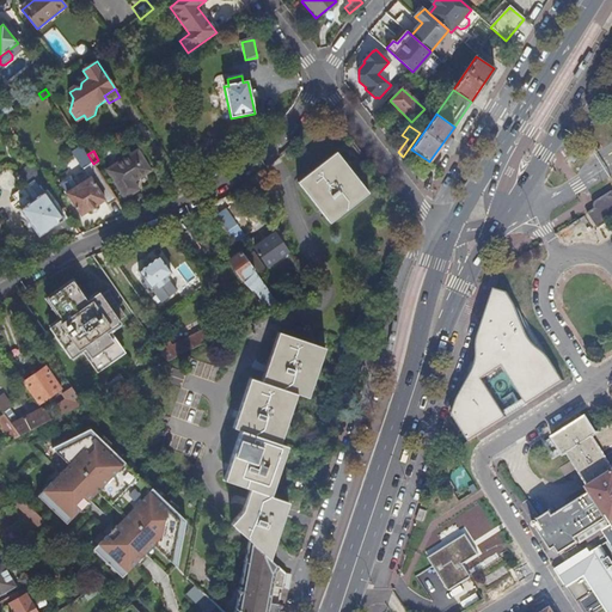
[(106,171),(123,196),(133,190),(129,185),(134,183),(151,171),(138,151),(106,171)]
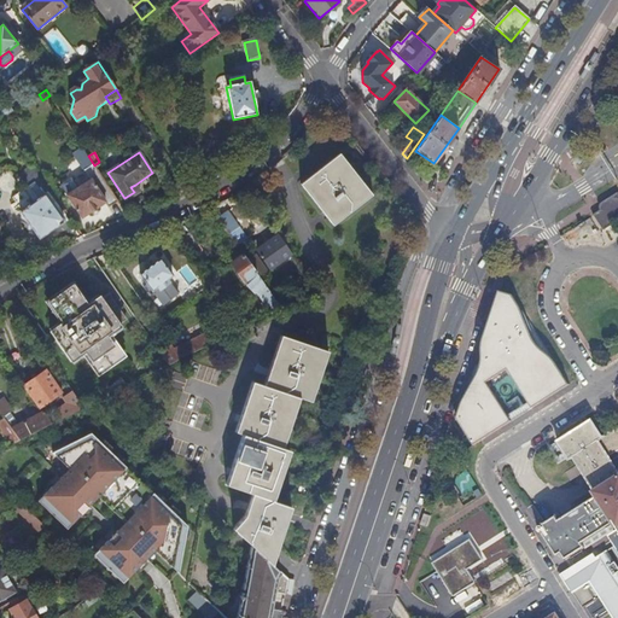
[(334,228),(373,198),(373,197),(371,198),(339,158),(340,157),(340,156),(302,186),(327,219),(334,228)]
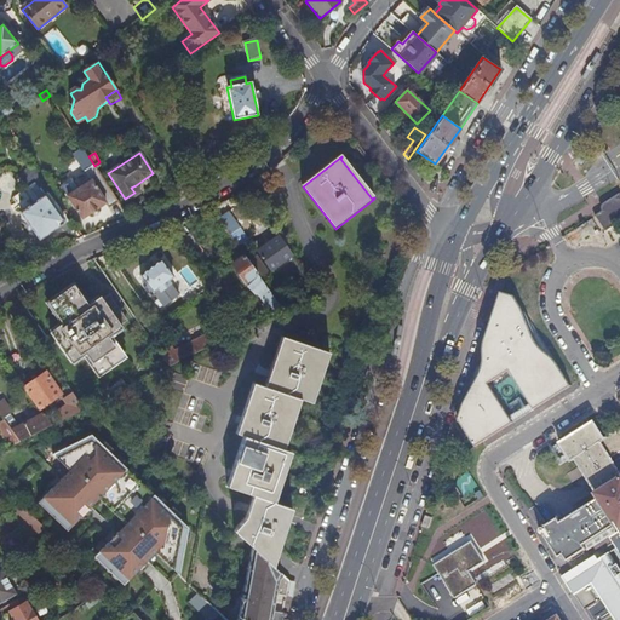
[(110,210),(119,204),(101,176),(68,196),(84,219),(107,205),(110,210)]
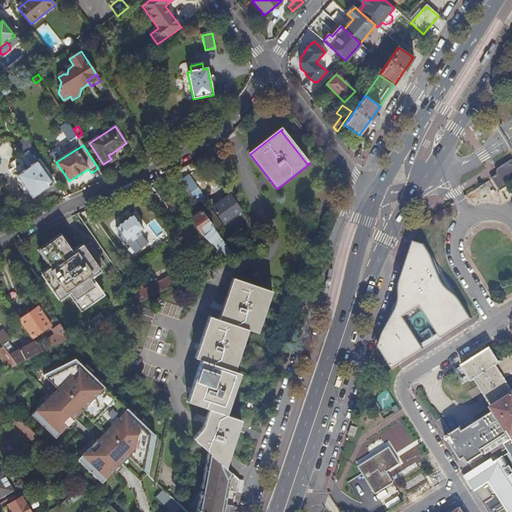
[(33,198),(54,184),(38,161),(38,162),(30,151),(11,164),(19,175),(18,176),(33,198)]
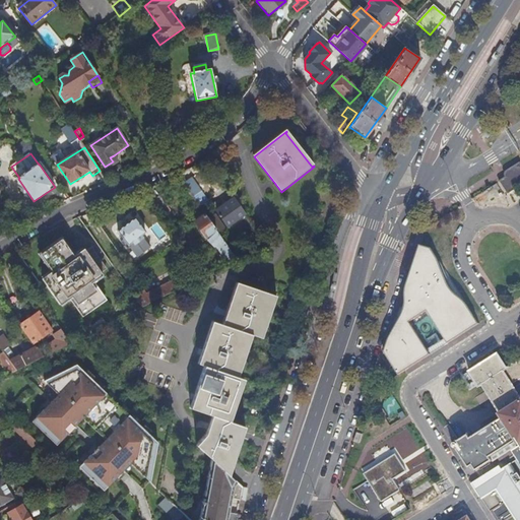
[(507,178),(501,181),(509,193),(519,186),(519,163),(504,173),(507,178)]
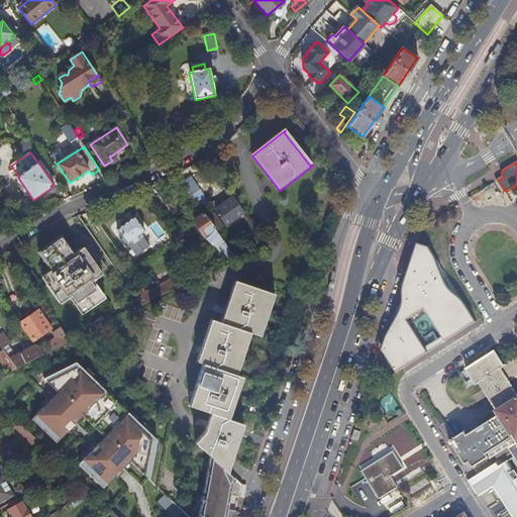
[(208,195),(220,188),(211,171),(199,177),(208,195)]
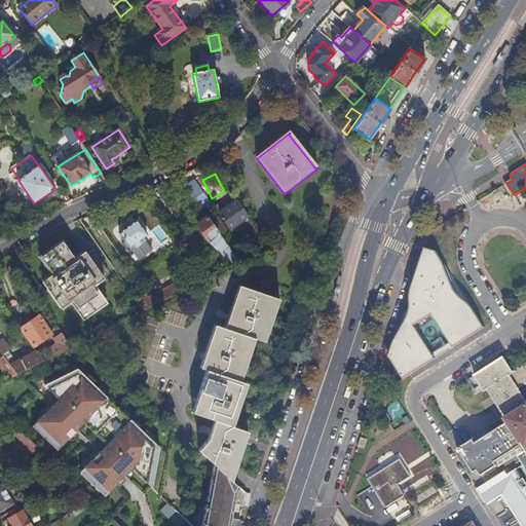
[(194,181),(185,188),(195,201),(203,194),(194,181)]
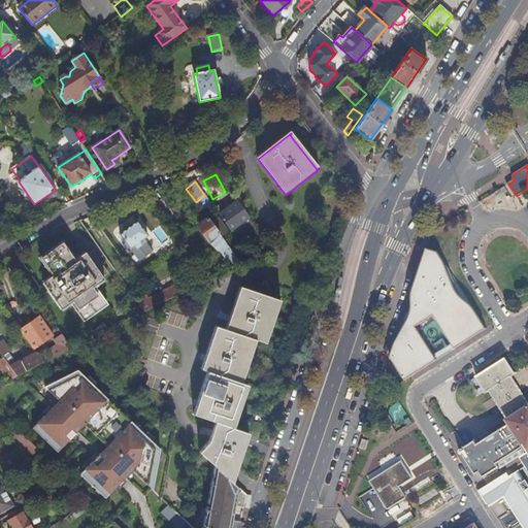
[(249,218),(238,202),(221,215),(231,230),(249,218)]
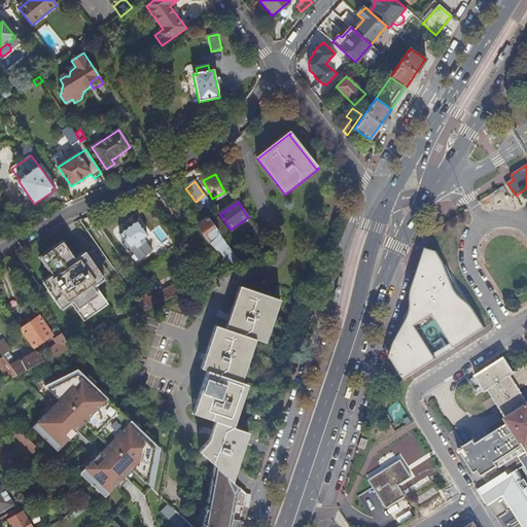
[(163,203),(156,208),(166,221),(173,215),(168,209),(168,210),(163,203)]
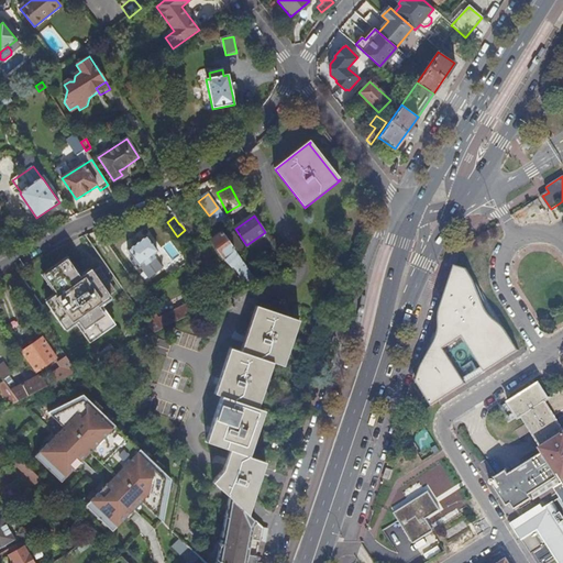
[(255,279),(222,233),(211,241),(223,257),(236,268),(249,287),(257,283),(255,279)]
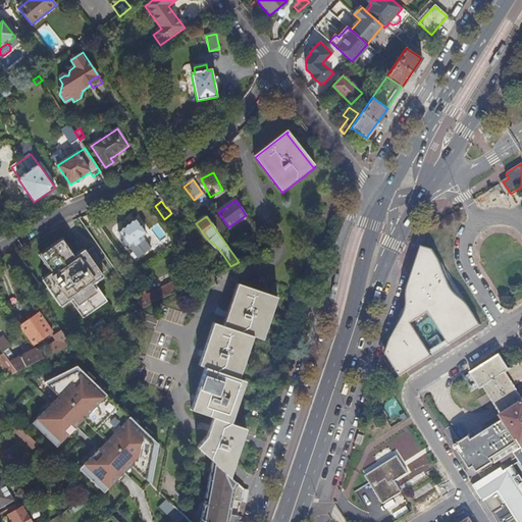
[(147,233),(137,219),(118,232),(132,250),(145,241),(142,238),(147,233)]
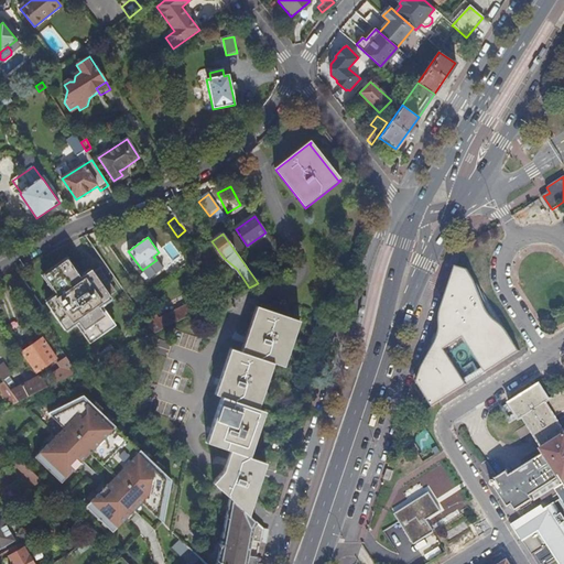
[(90,343),(114,327),(100,308),(112,300),(110,297),(116,294),(100,272),(96,275),(91,271),(80,280),(67,261),(44,278),(57,295),(45,304),(65,333),(77,324),(90,343)]
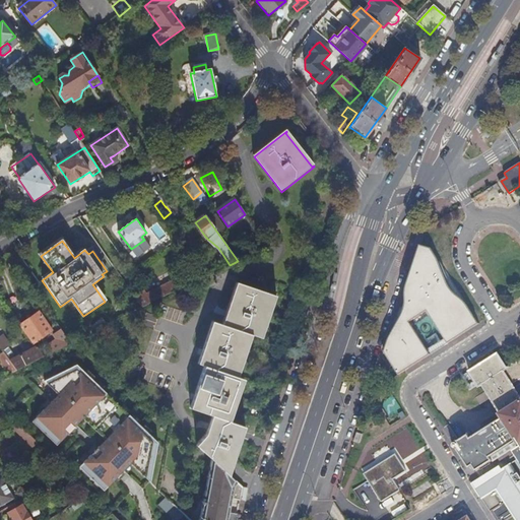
[(146,291),(135,297),(143,309),(163,299),(183,288),(179,279),(147,295),(146,291)]
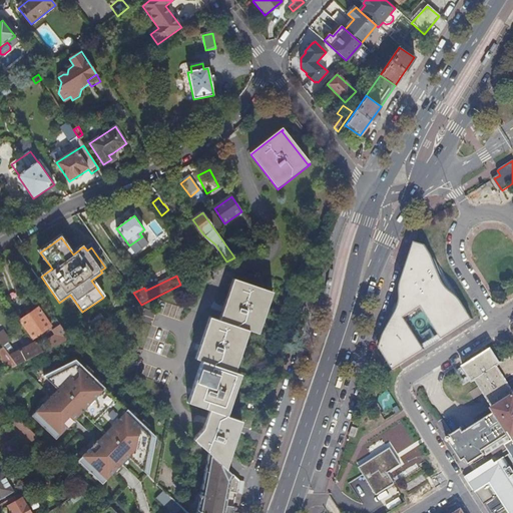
[(208,454),(219,463),(236,436),(235,434),(239,421),(227,416),(225,415),(239,375),(241,376),(241,375),(235,373),(235,372),(233,371),(247,331),(249,332),(249,331),(260,335),(260,334),(258,333),(271,293),(274,293),(274,292),(234,279),(219,321),(210,318),(195,359),(201,361),(188,403),(209,410),(202,428),(194,440),(208,454)]
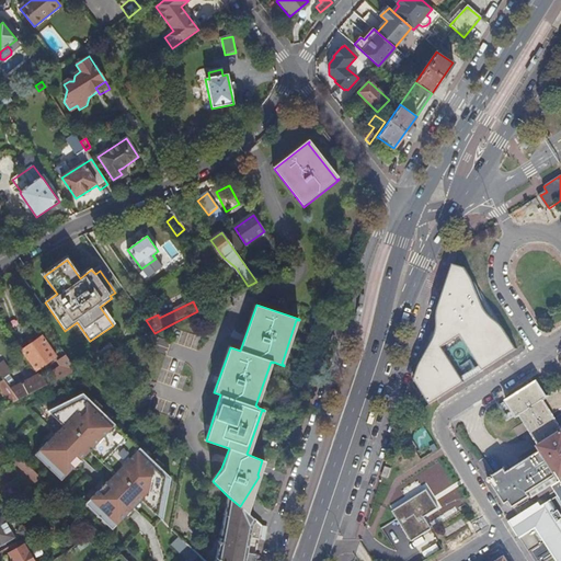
[(484,329),(497,350),(502,346),(489,325),(484,329)]
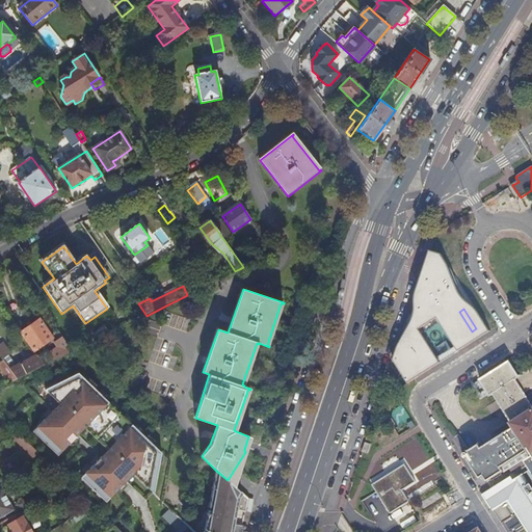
[(472,331),(459,312),(434,327),(447,347),(472,331)]
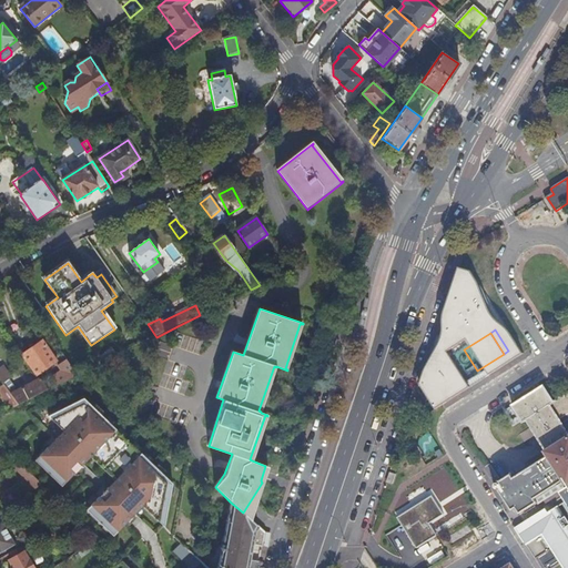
[(43,341),(22,355),(37,375),(57,361),(43,341)]
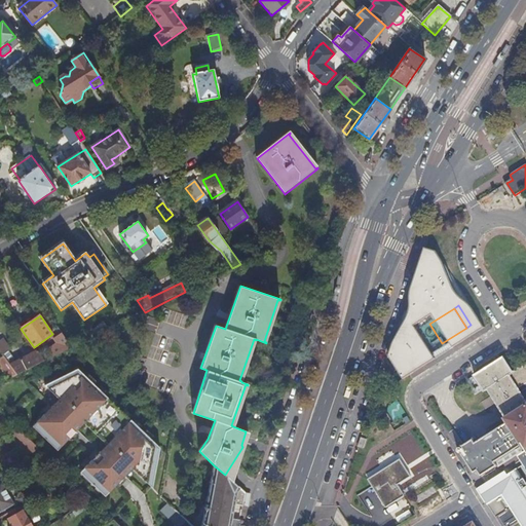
[(71,348),(60,332),(57,335),(58,337),(55,339),(59,343),(49,349),(54,357),(71,348)]
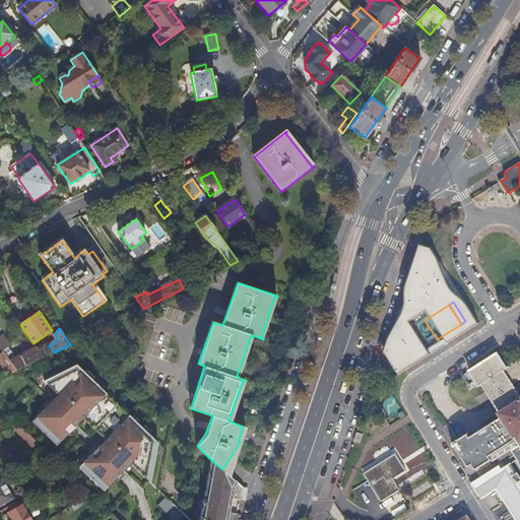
[(3,335),(0,336),(0,345),(3,349),(8,345),(10,344),(3,335)]
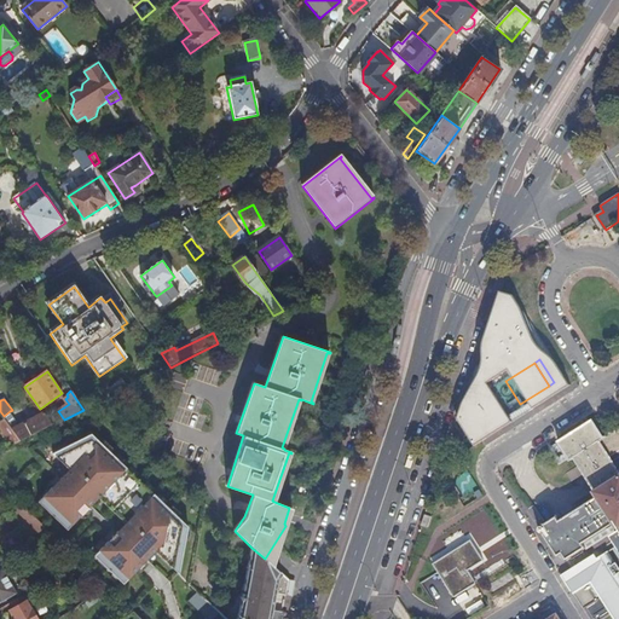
[(4,416),(0,411),(0,431),(11,446),(22,441),(13,429),(10,426),(4,416)]
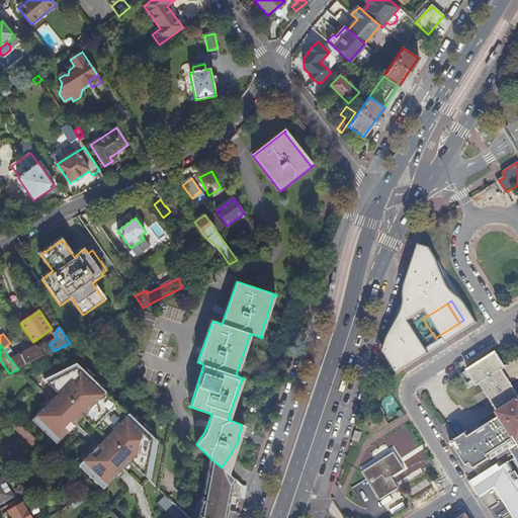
[(14,352),(8,344),(3,348),(8,356),(14,352)]
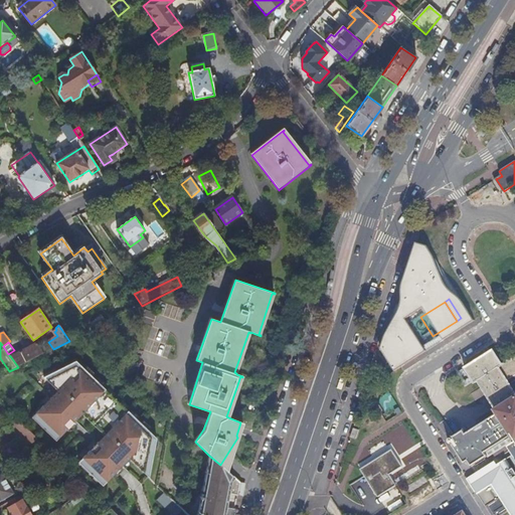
[(36,358),(44,354),(36,344),(11,357),(18,367),(28,361),(36,358)]
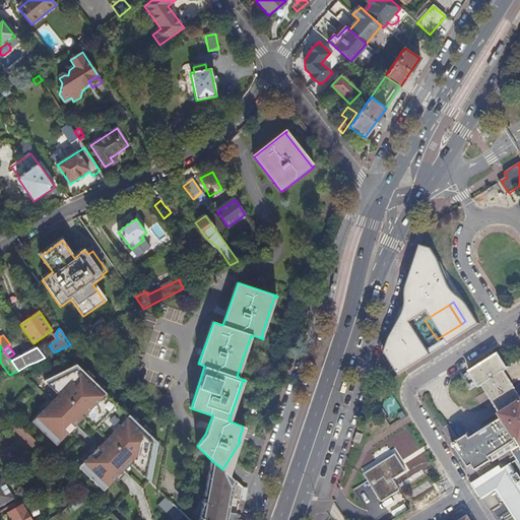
[(519,519),(519,362),(508,370),(498,353),(493,358),(491,353),(483,359),(485,362),(470,373),(479,388),(483,386),(488,391),(476,398),(480,405),(492,398),(502,414),(502,415),(504,417),(471,439),(469,436),(458,442),(462,448),(458,450),(469,467),(473,465),(477,471),(493,461),(492,457),(518,440),(519,443),(519,459),(503,470),(501,467),(472,485),(480,498),(499,486),(519,519)]
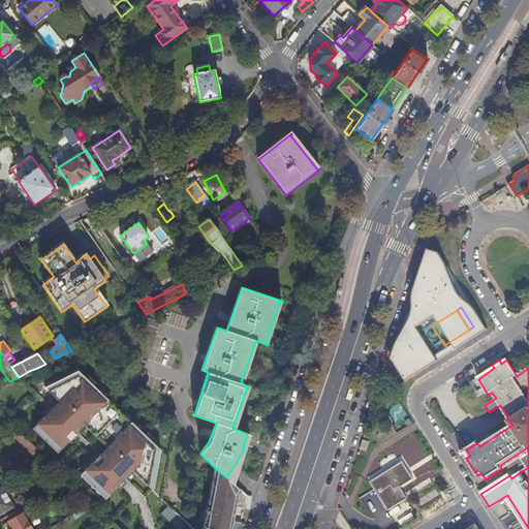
[(130,470),(152,491),(161,450),(79,372),(47,389),(62,404),(55,410),(54,409),(33,430),(58,454),(78,433),(75,431),(83,424),(110,449),(103,457),(101,455),(81,475),(105,499),(126,478),(124,476),(130,470)]
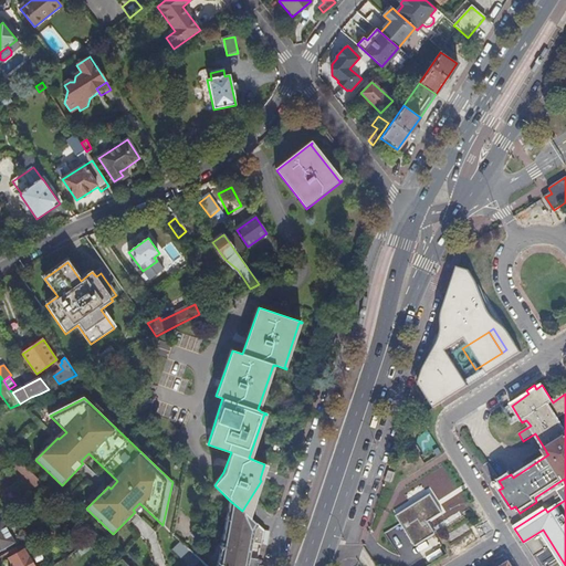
[(265,469),(276,472),(282,454),(271,451),(265,469)]
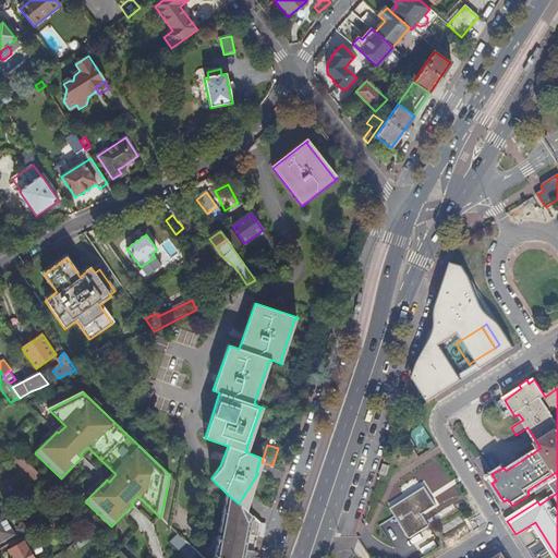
[(21,456),(13,460),(16,464),(36,483),(44,478),(21,456)]
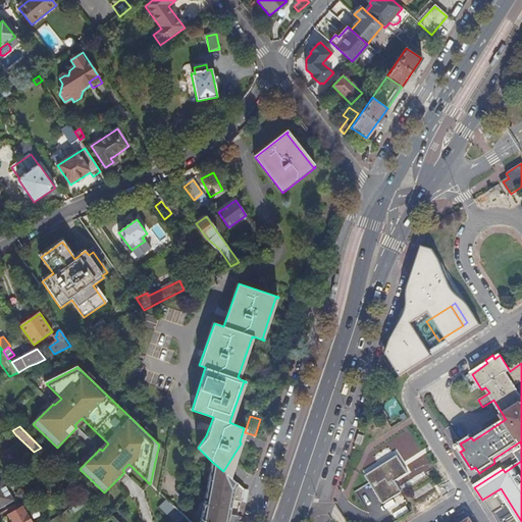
[(367,433),(360,430),(356,445),(354,449),(361,452),(367,433)]
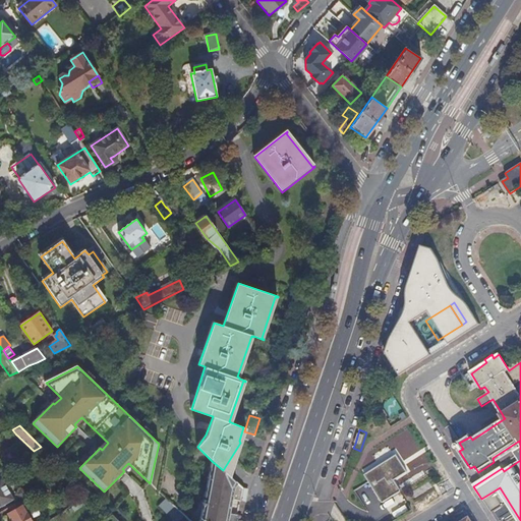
[(408,473),(397,455),(365,475),(383,504),(401,491),(395,481),(408,473)]
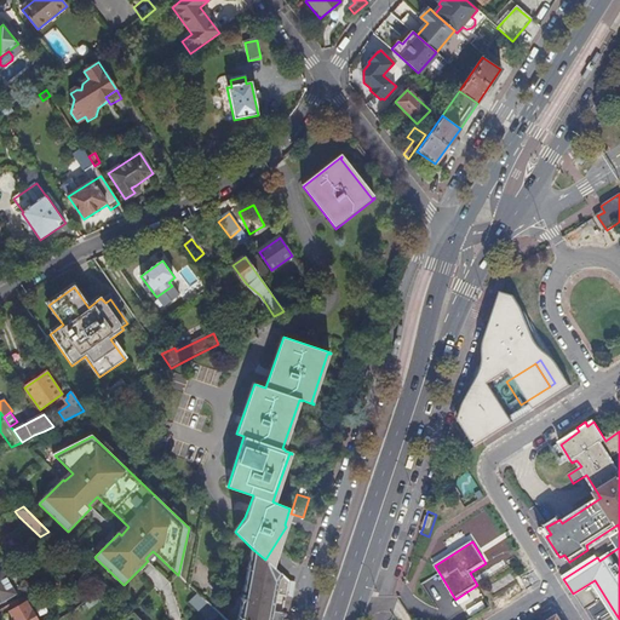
[(288,591),(290,583),(265,560),(252,549),(239,619),(237,619),(269,619),(271,612),(275,596),(287,597),(288,591)]
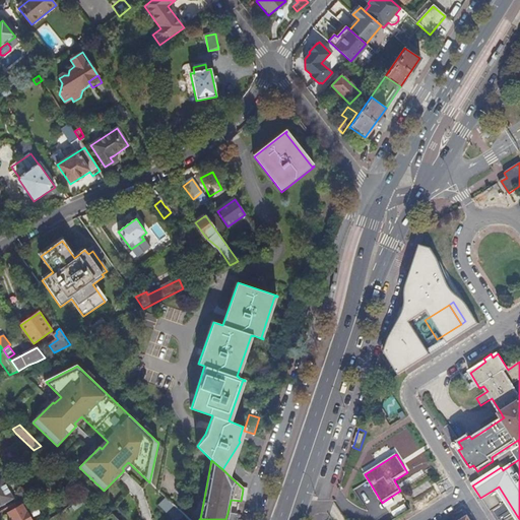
[(2,478),(0,479),(0,507),(14,499),(2,478)]
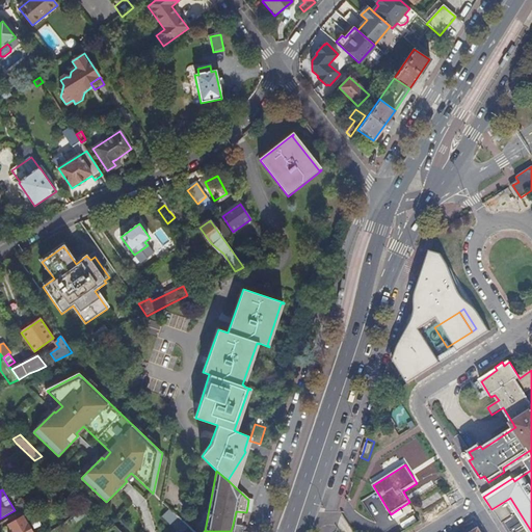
[(364,500),(375,522),(386,516),(374,495),(364,500)]
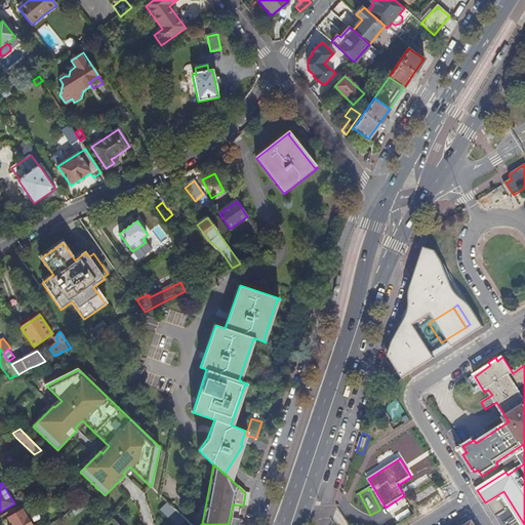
[(159,511),(173,524),(180,524),(186,521),(167,502),(159,511)]
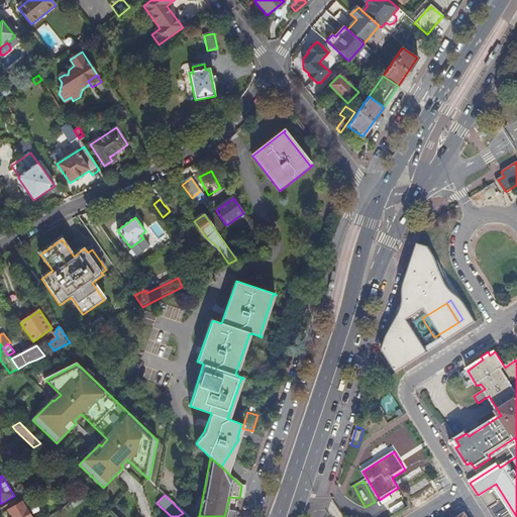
[(29,516),(21,504),(14,508),(9,511),(12,516),(29,516)]
